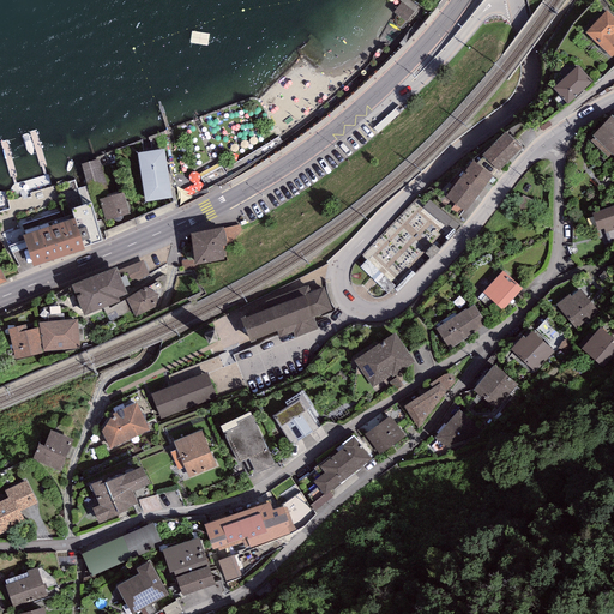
[(413,13),(402,5),(395,13),(407,22),(413,13)]
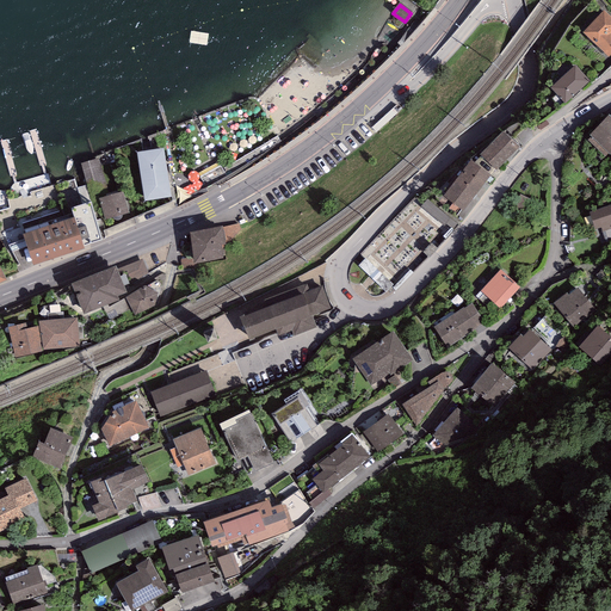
[(610,18),(604,12),(582,34),(609,57),(610,55),(610,18)]
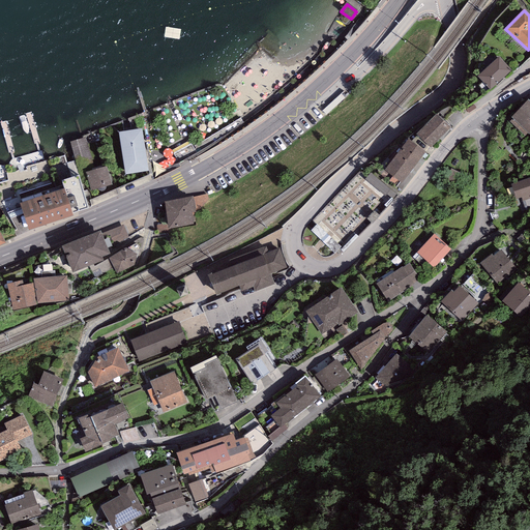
[(510,70),(499,58),(478,77),(491,90),(510,70)]
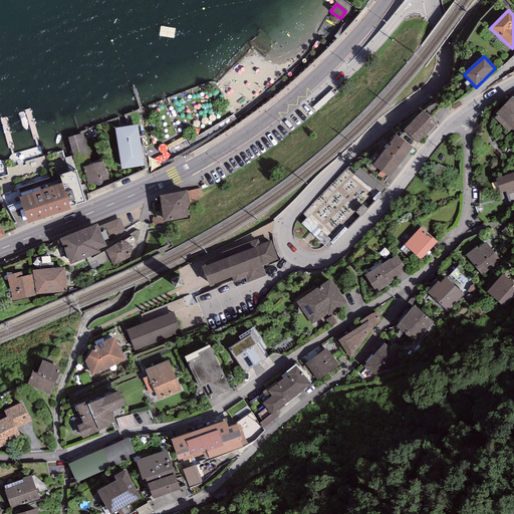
[(337,91),(333,87),(312,107),(316,111),(337,91)]
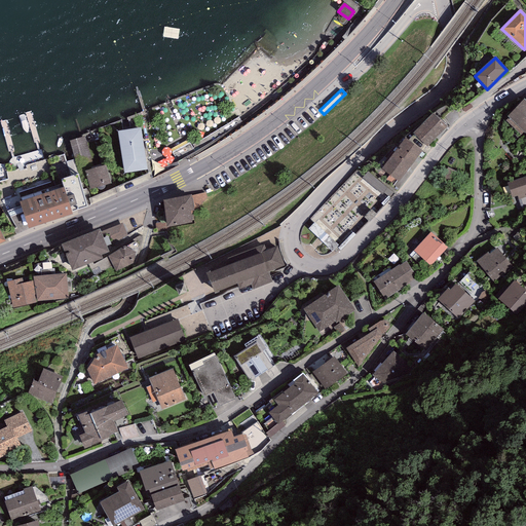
[(525,100),(524,99),(508,116),(509,117),(505,121),(521,135),(524,132),(525,134),(525,132),(525,100)]
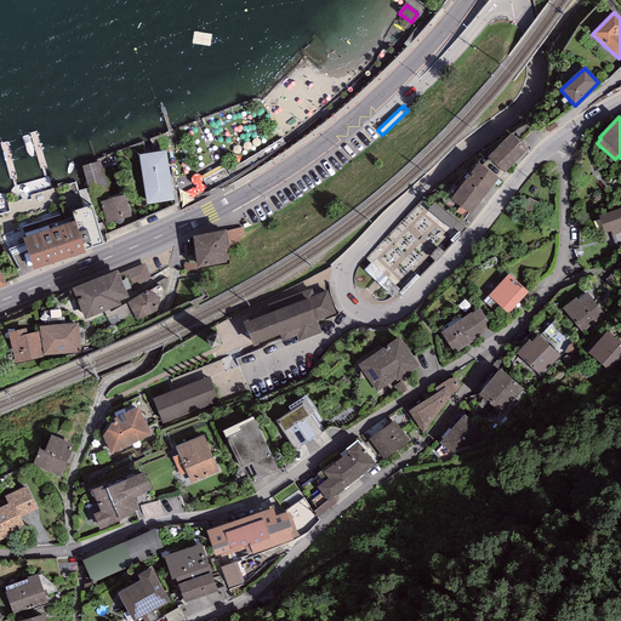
[(523,155),(507,138),(484,159),(500,176),(523,155)]
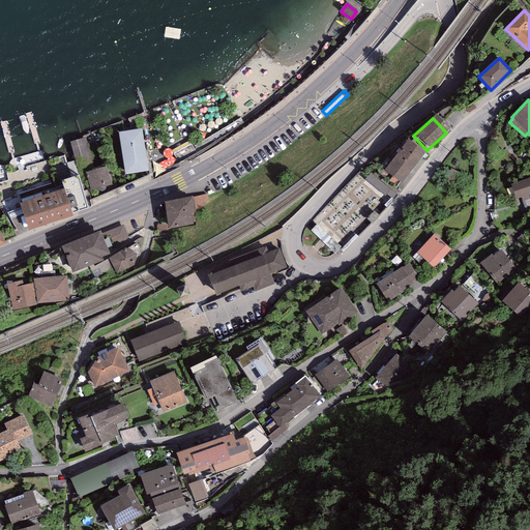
[(146,130),(119,134),(123,179),(150,177),(146,130)]
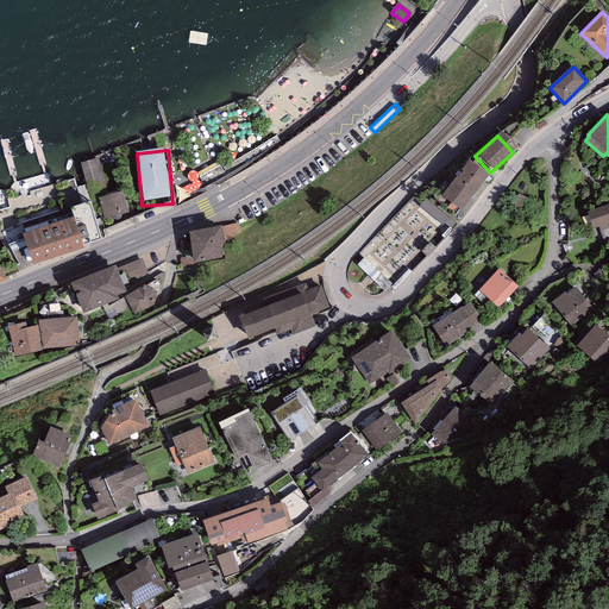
[(482,177),(462,162),(435,196),(454,212),(482,177)]
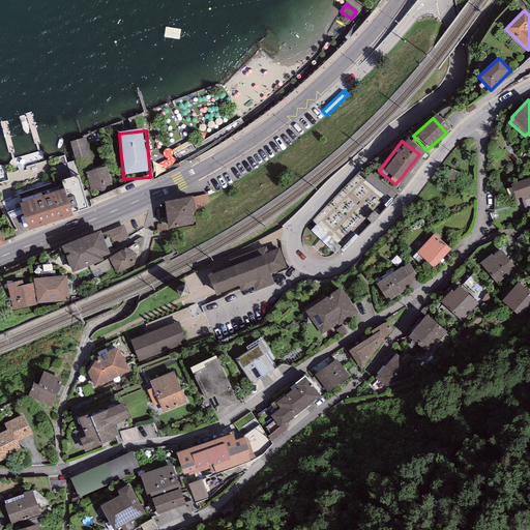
[(107,170),(89,175),(94,193),(112,188),(107,170)]
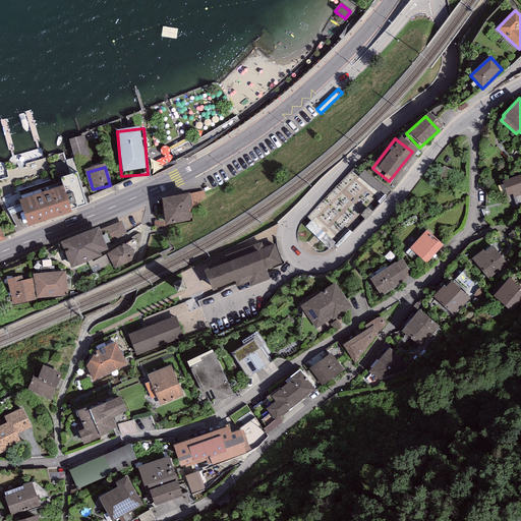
[(367,172),(361,178),(380,193),(385,187),(367,172)]
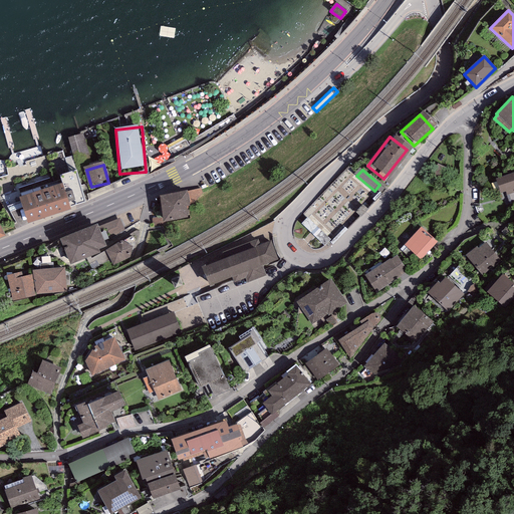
[(59,176),(62,185),(70,207),(85,202),(75,171),(59,176)]
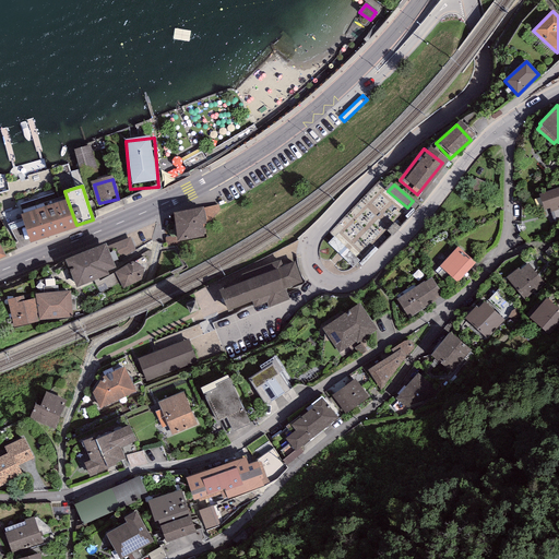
[(558,187),(539,194),(545,211),(549,209),(550,213),(558,209),(558,187)]
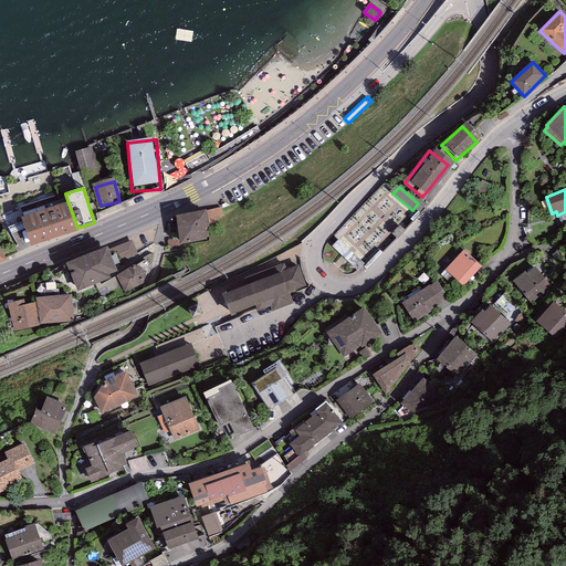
[(373,199),(337,233),(363,260),(398,226),(373,199)]
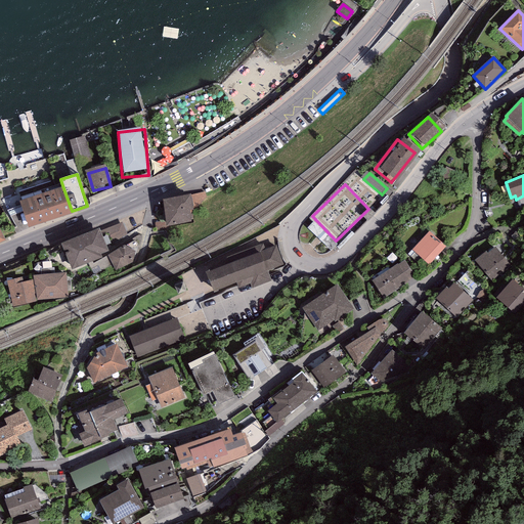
[(63,188),(20,203),(28,225),(72,211),(63,188)]
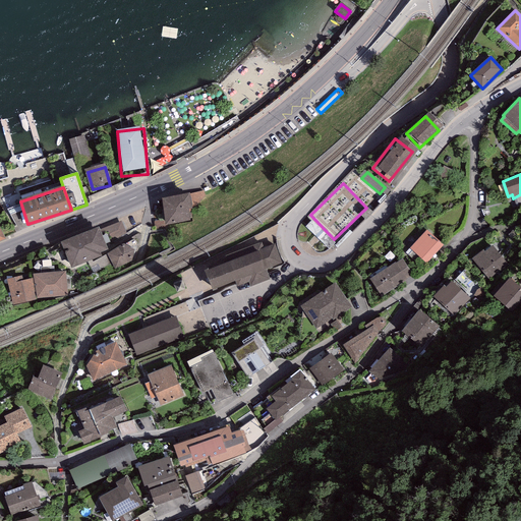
[(184,195),(158,200),(162,226),(186,221),(184,210),(187,209),(184,195)]
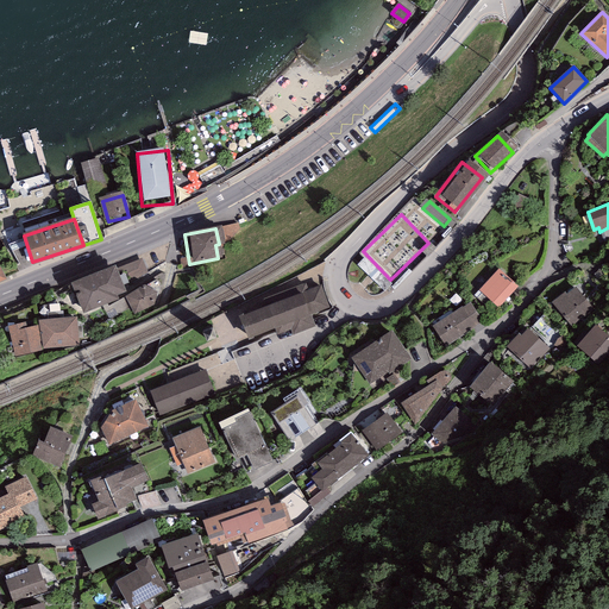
[(366,258),(359,265),(387,293),(394,286),(366,258)]
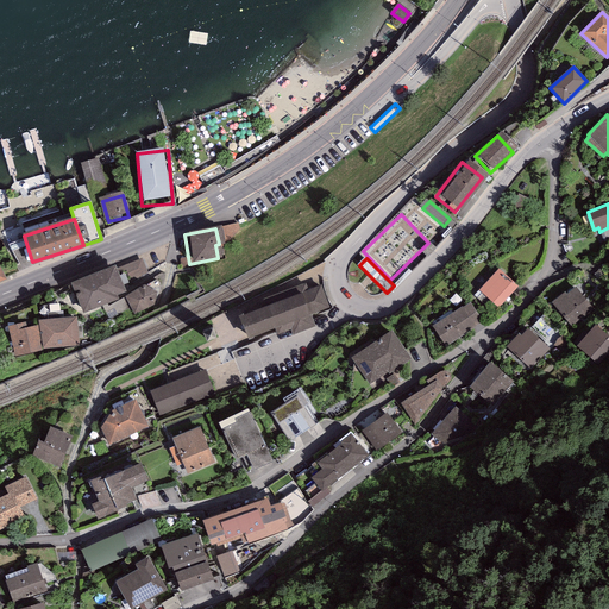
[(143,263),(123,270),(127,283),(148,276),(143,263)]
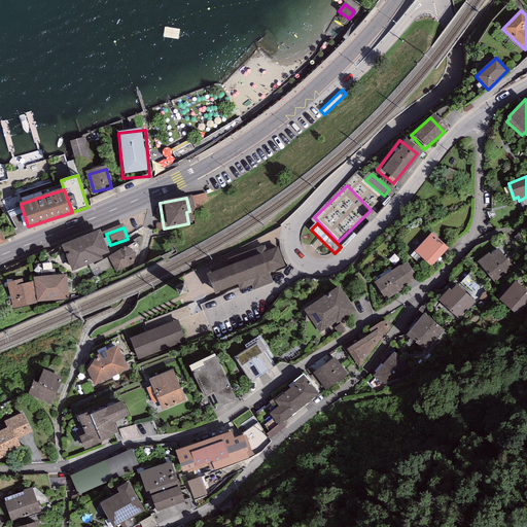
[(104,234),(66,248),(75,272),(104,260),(104,257),(111,254),(104,234)]
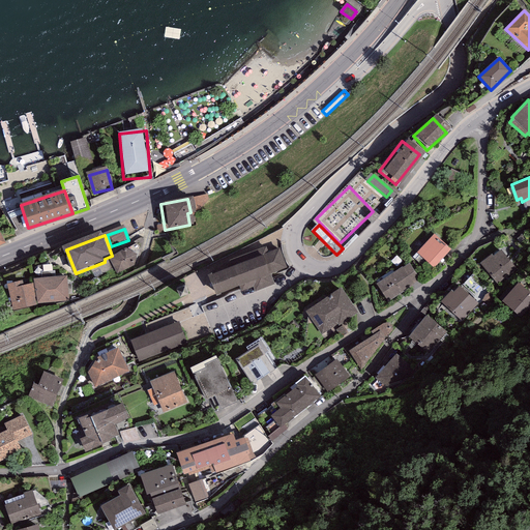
[(434,236),(418,254),(434,267),(449,249),(434,236)]
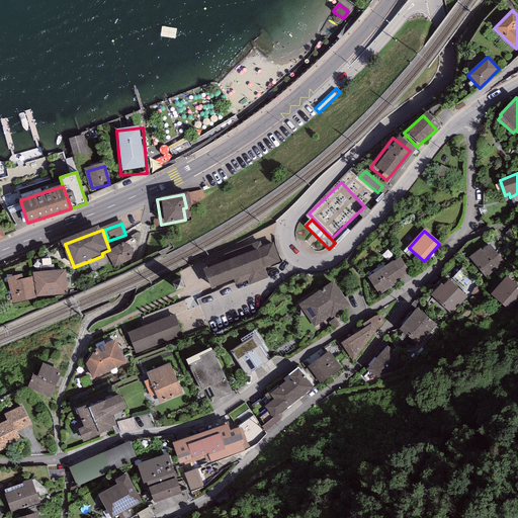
[(257,243),(195,268),(205,292),(262,268),(262,267),(274,261),(267,245),(262,247),(257,243)]
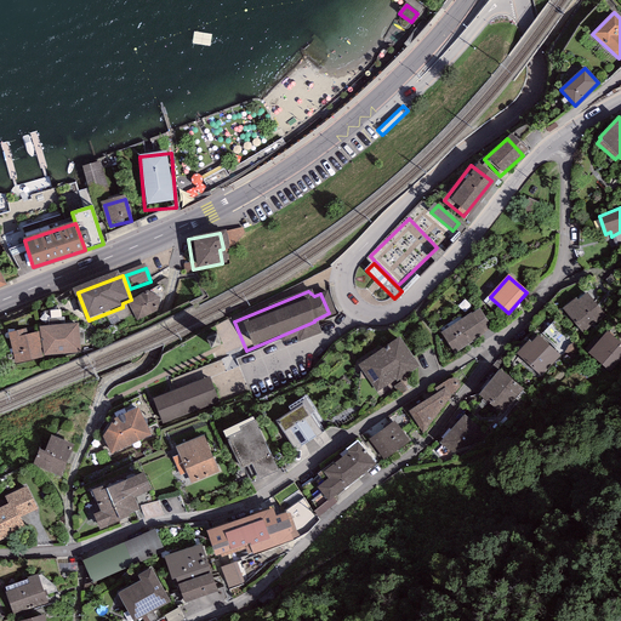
[(586,294),(565,311),(584,331),(603,314),(586,294)]
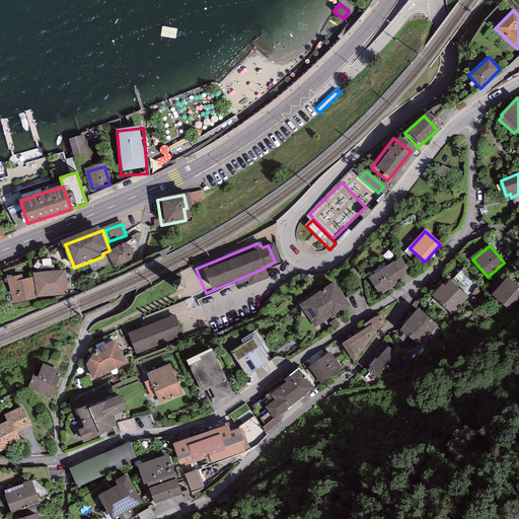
[(128,247),(108,254),(115,269),(134,262),(128,247)]
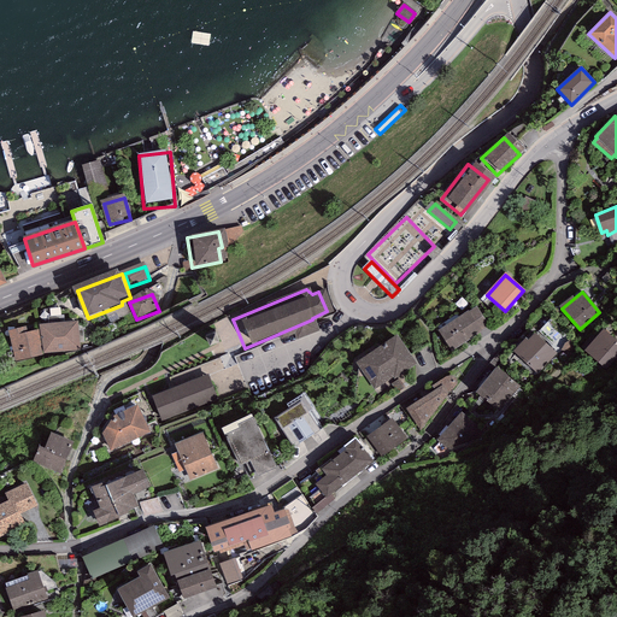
[(441,331),(452,348),(487,325),(476,309),(441,331)]
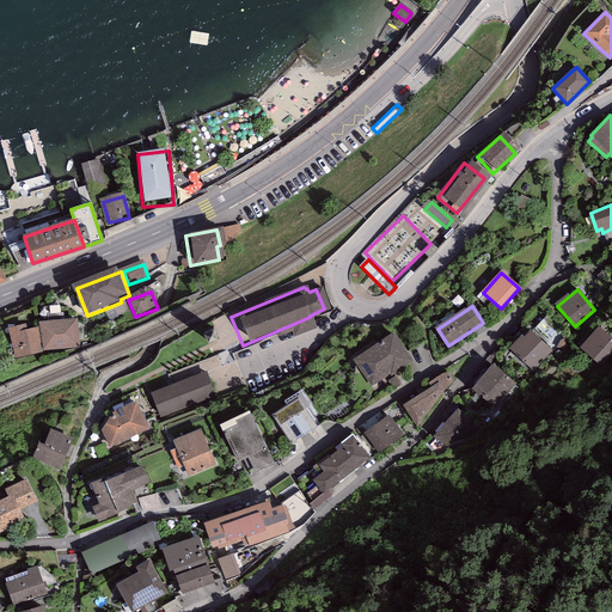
[(558,331),(546,317),(534,329),(548,341),(558,331)]
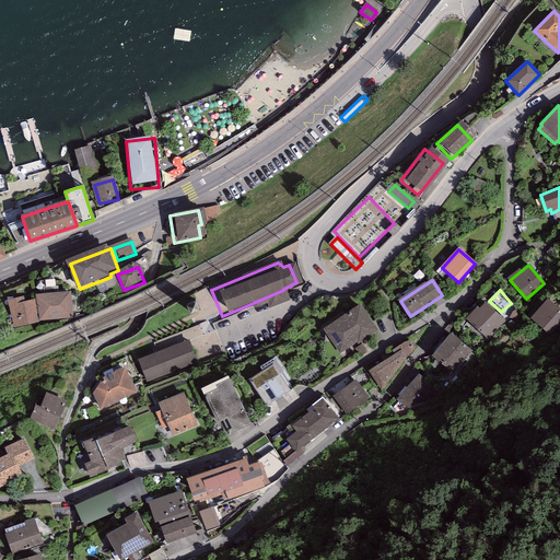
[(72,295),(41,300),(43,323),(74,319),(72,295)]
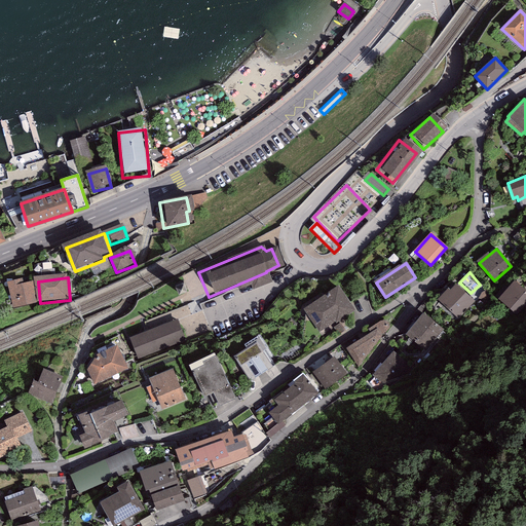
[(25,282),(9,285),(13,311),(38,307),(34,285),(26,286),(25,282)]
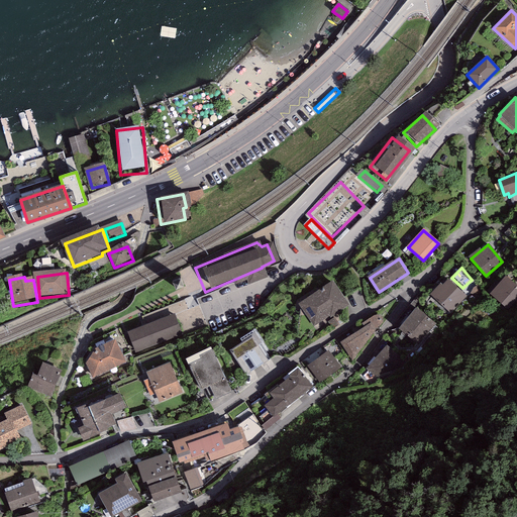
[(516,297),(516,288),(506,279),(492,294),(508,308),(516,297)]
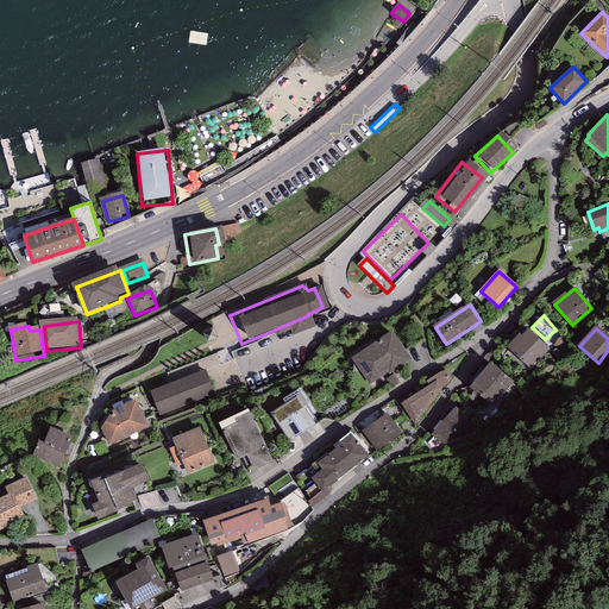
[(548,351),(528,331),(520,339),(519,337),(508,347),(531,369),(548,351)]
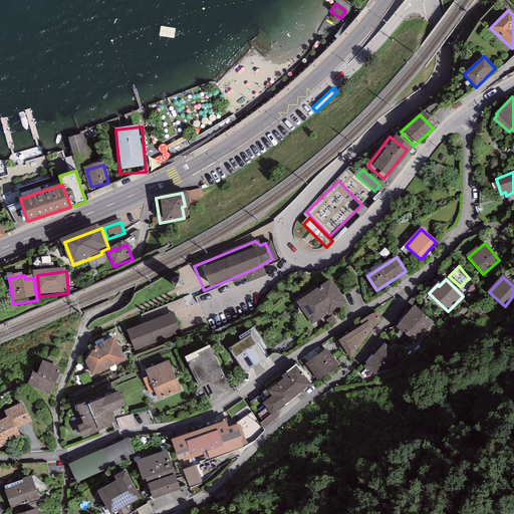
[(330,281),(298,303),(312,323),(344,302),(330,281)]
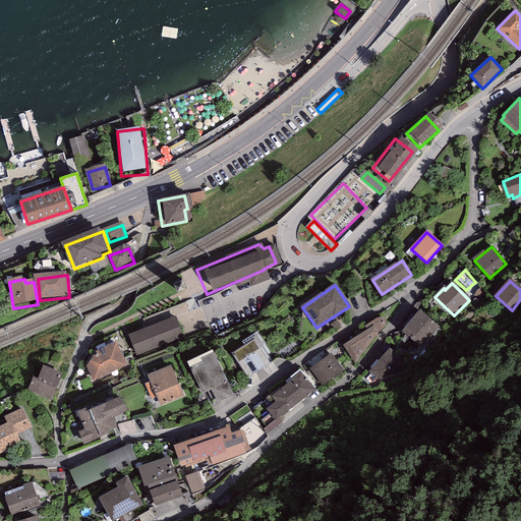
[(418,312),(405,330),(423,345),(438,327),(418,312)]
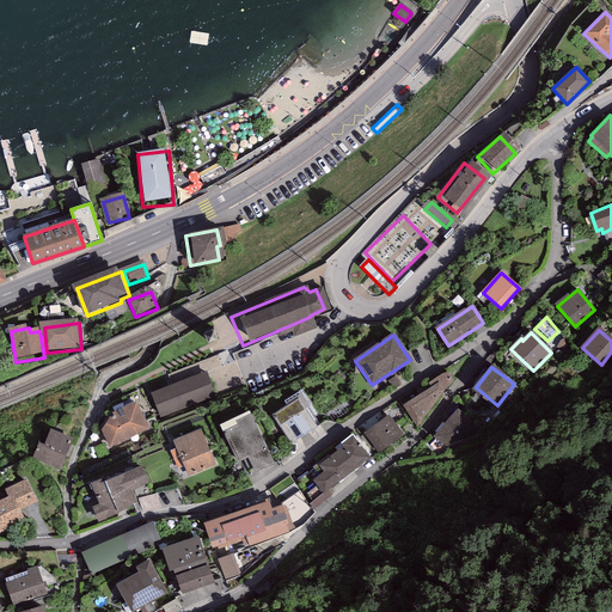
[(203,371),(148,393),(158,416),(213,395),(203,371)]
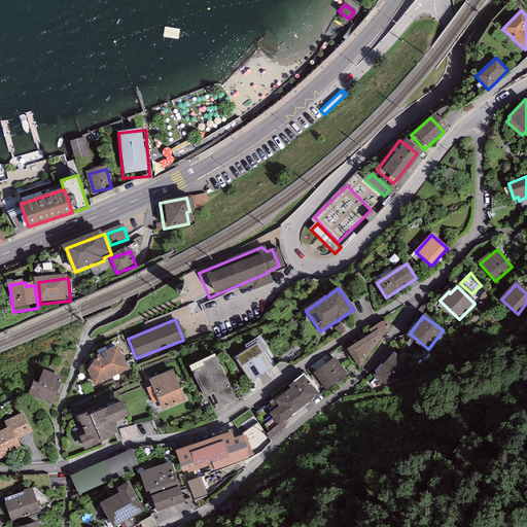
[(384,324),(348,350),(358,363),(384,338),(381,335),(387,329),(384,324)]
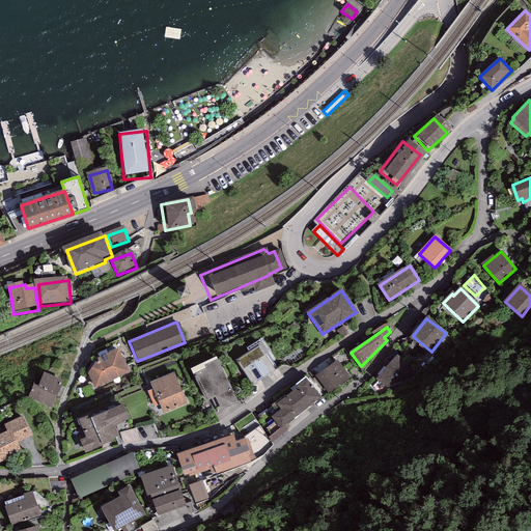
[(231,356),(246,379),(269,366),(254,341),(231,356)]
